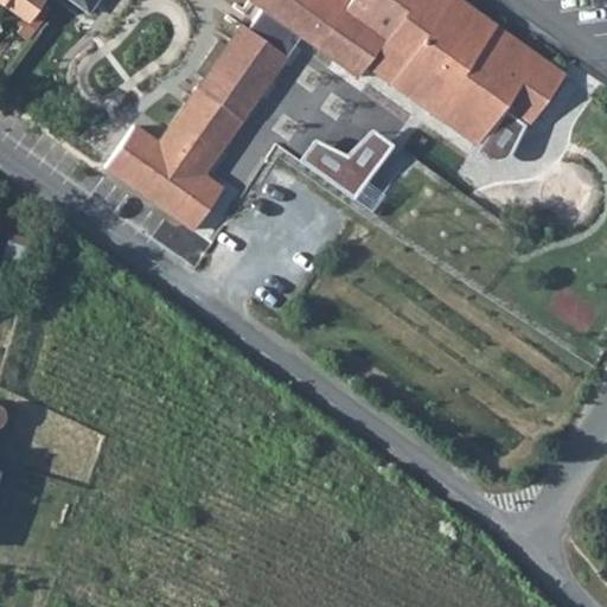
[(0,0),(0,1),(24,19),(38,0),(0,0)]
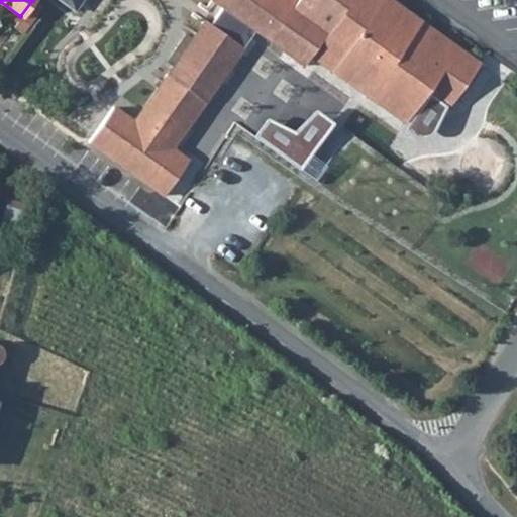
[(59,0),(76,11),(83,0),(59,0)]
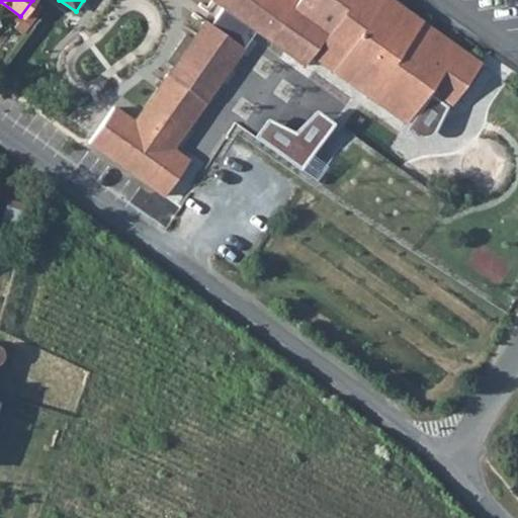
[(210,0),(222,7),(256,31),(305,66),(313,55),(404,121),(426,91),(448,106),(479,65),(391,0),(210,0)]
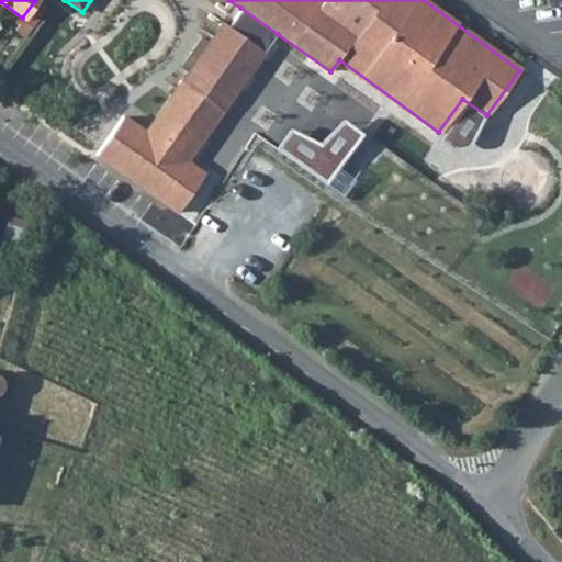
[(228,26),(222,22),(180,82),(223,112),(278,34),(240,8),(228,26)]
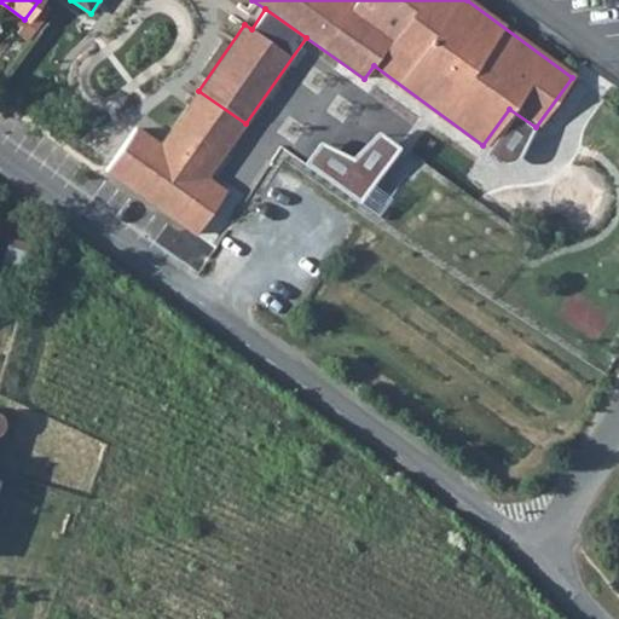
[(163,212),(192,169),(206,179),(246,123),(198,91),(158,145),(134,128),(104,169),(163,212)]
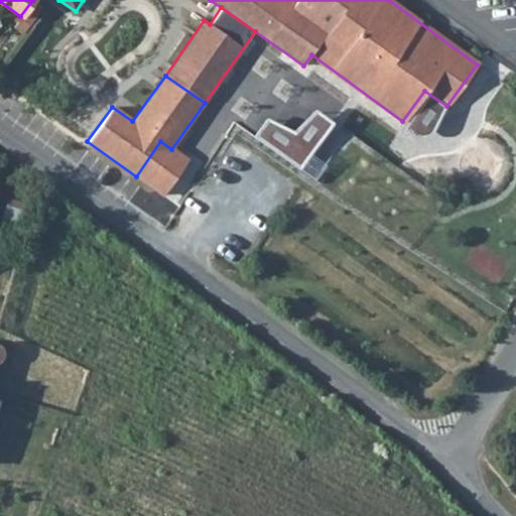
[(269,119),(255,137),(302,170),(336,124),(317,110),(297,133),(269,119)]
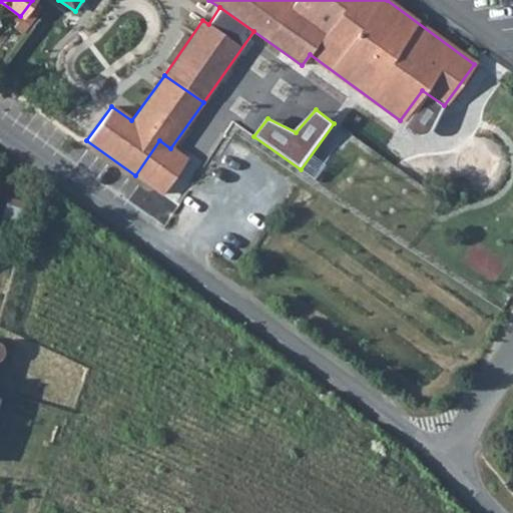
[(170,148),(159,140),(135,175),(146,182),(170,148)]
